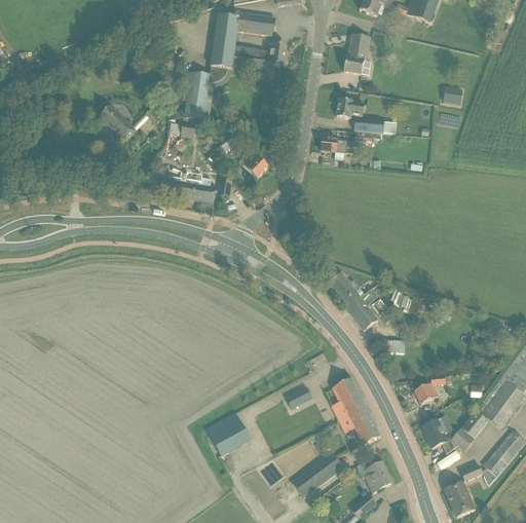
[(362,0),(359,9),(368,13),(376,16),(381,4),(389,7),(392,0),(362,0)]
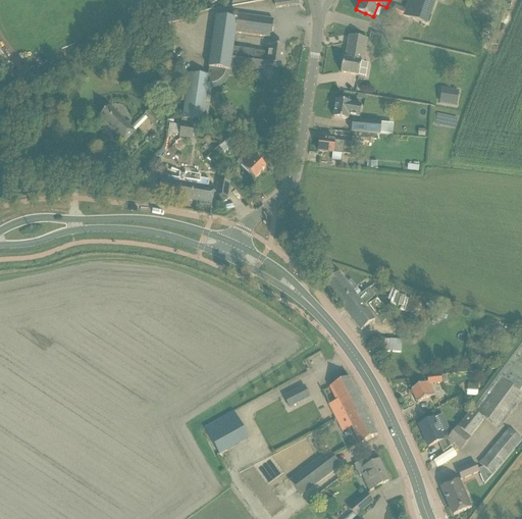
[(423,22),(430,4),(432,5),(434,0),(407,0),(405,5),(395,2),(393,7),(403,11),(402,14),(423,22)]
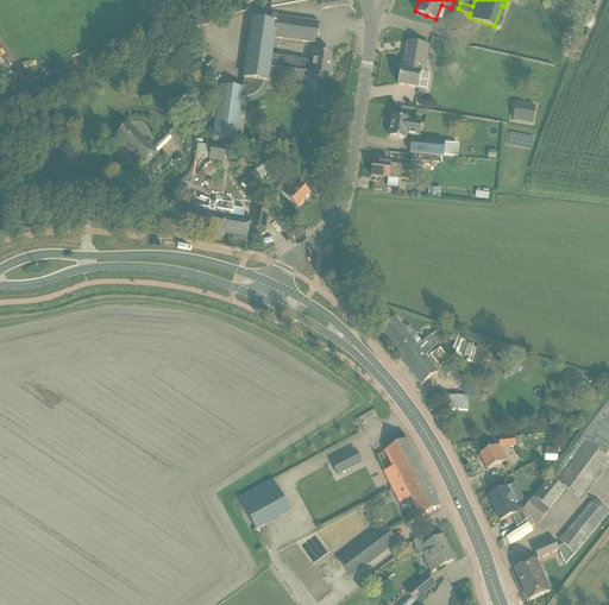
[(315,41),(319,21),(271,14),(270,19),(251,17),(243,76),(242,86),(219,82),(211,136),(234,139),(242,95),(244,95),(246,95),(250,94),(253,93),(257,90),(259,87),(262,84),(262,82),(263,80),(268,80),(270,64),(309,70),(309,74),(330,77),(331,67),(328,67),(331,52),(316,51),(315,56),(313,56),(313,58),(309,57),(309,60),(296,57),(296,56),(271,52),(274,35),(315,41)]
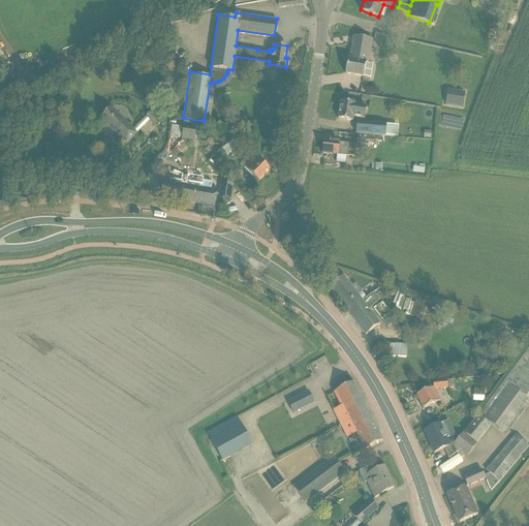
[(345,71),(355,73),(363,74),(365,61),(368,61),(372,37),(353,34),(349,58),(348,57),(345,71)]
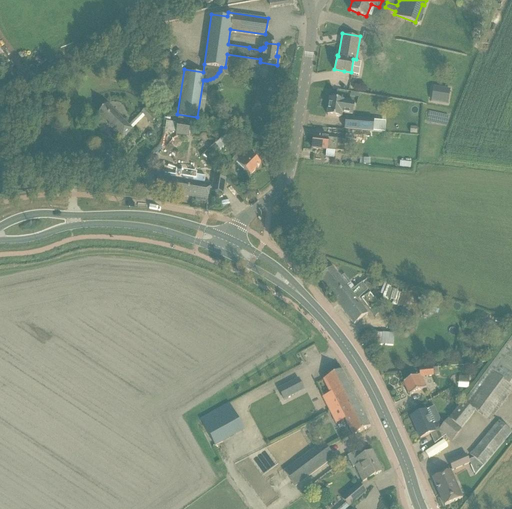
[(153,54),(156,58),(162,53),(159,49),(153,54)]
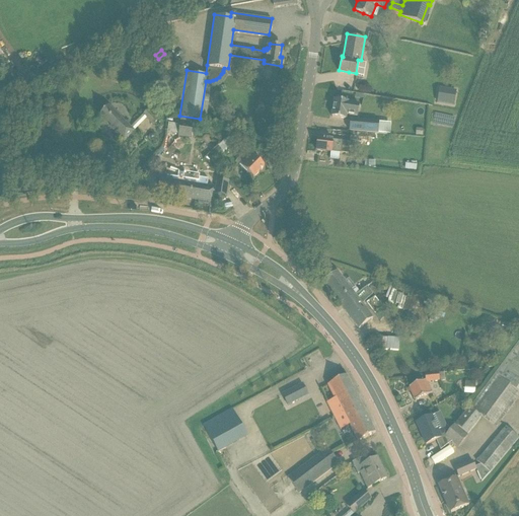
[(160,72),(165,79),(170,76),(165,68),(160,72)]
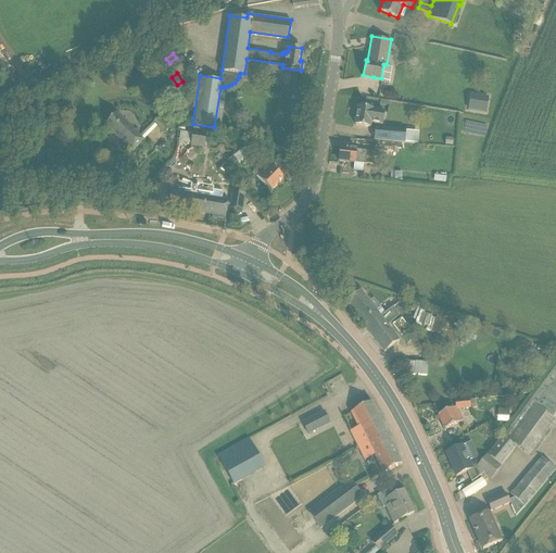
[(2,89),(0,90),(0,104),(9,99),(2,89)]
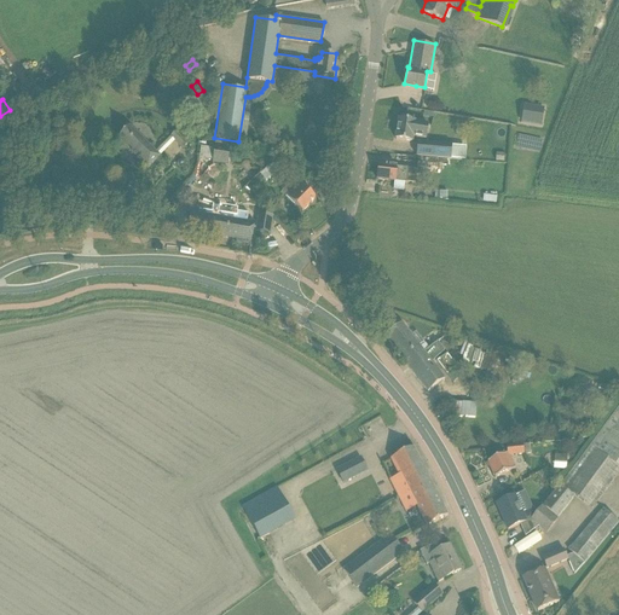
[(541,123),(544,105),(534,104),(533,111),(522,109),(520,120),(541,123)]
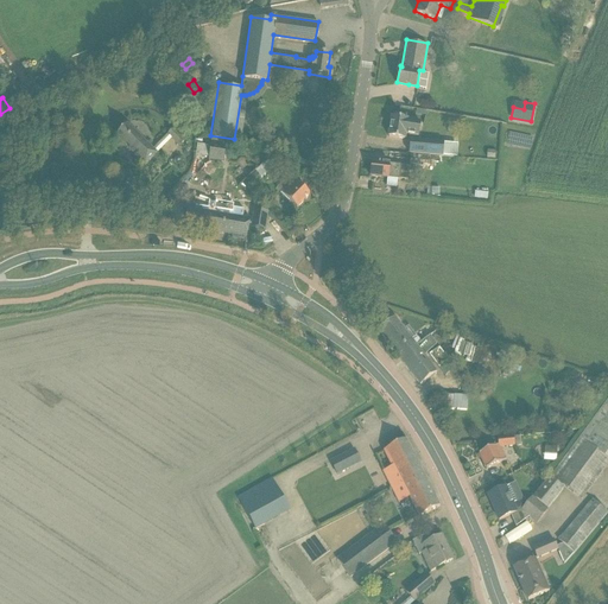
[(418,134),(420,120),(407,119),(407,118),(405,118),(406,113),(394,112),(394,115),(392,115),(388,134),(404,137),(405,132),(418,134)]
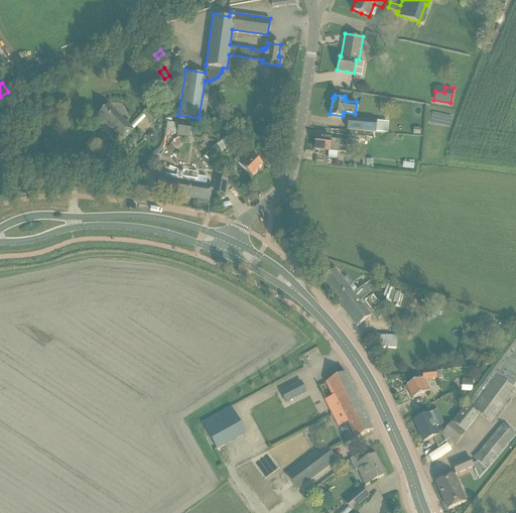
[(98,113),(123,138),(132,128),(108,104),(98,113)]
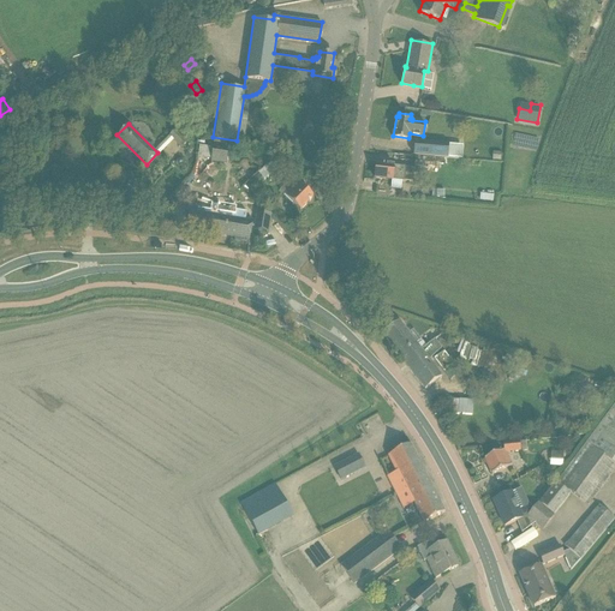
[(168,133),(177,142),(183,136),(174,127),(168,133)]
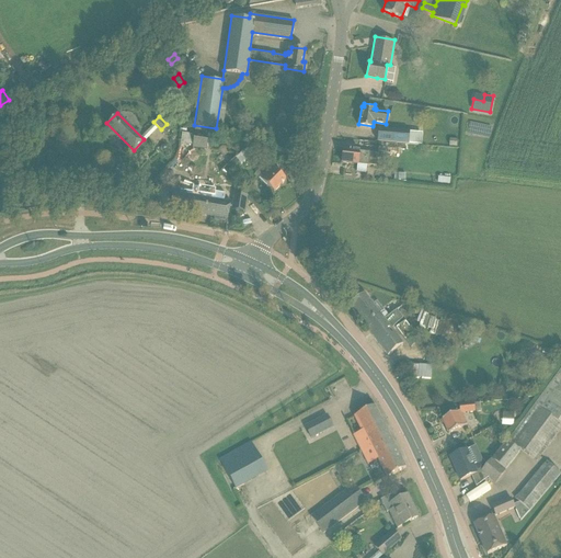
[(408,141),(409,129),(380,127),(379,138),(408,141)]
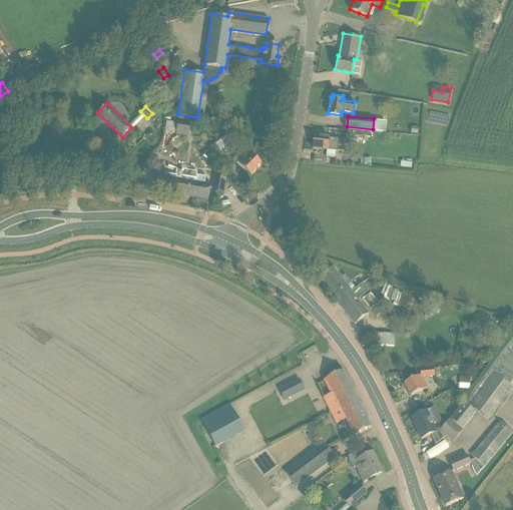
[(188,135),(189,122),(177,120),(175,133),(188,135)]
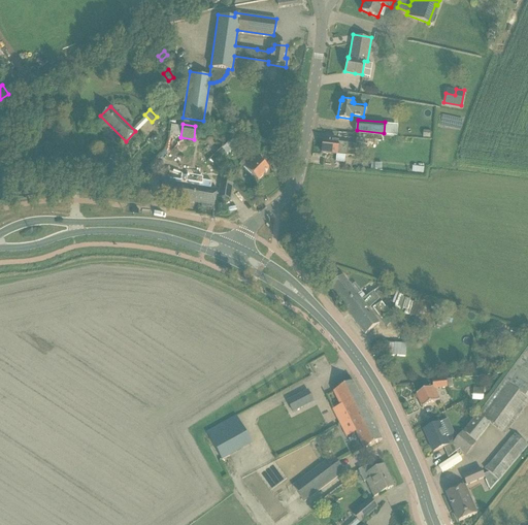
[(261,127),(253,134),(260,141),(267,133),(261,127)]
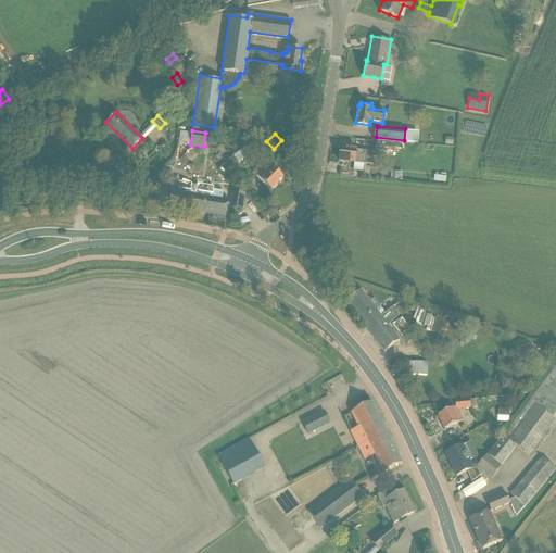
[(268,149),(258,140),(254,146),(263,154),(265,156),(270,152),(268,149)]
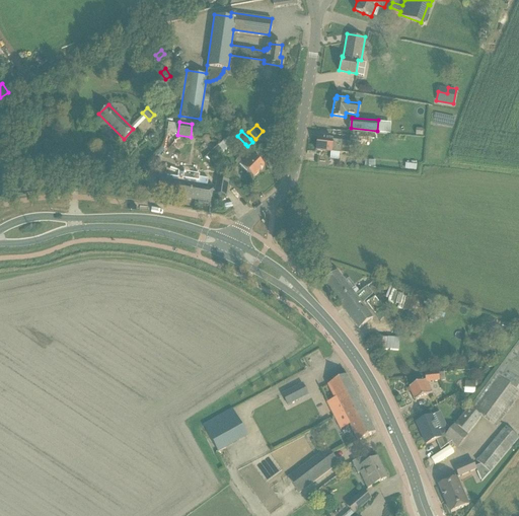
[(350,139),(365,140),(365,139),(370,140),(371,132),(350,131),(350,139)]
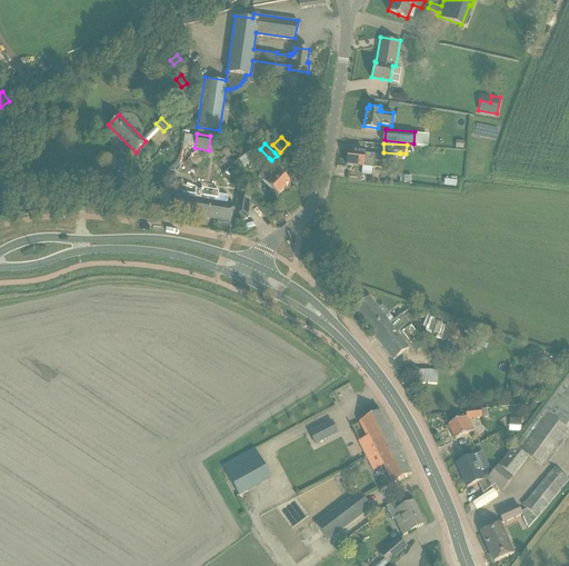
[(245,165),(260,149),(255,145),(240,160),(239,159),(226,171),(229,175),(242,162),(245,165)]
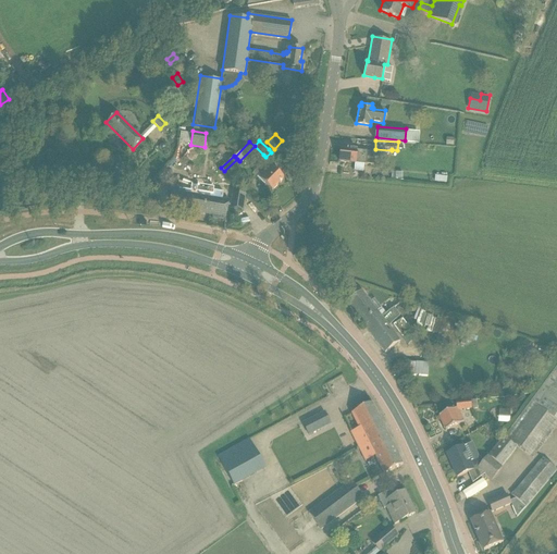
[(341,146),(339,159),(355,161),(354,170),(363,171),(364,162),(373,163),(374,156),(380,156),(380,151),(367,149),(351,147),(341,146)]
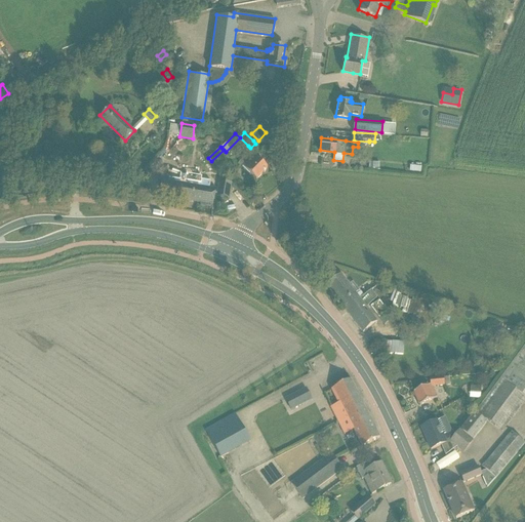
[(242,164),(248,171),(255,178),(268,166),(257,157),(253,161),(249,157),(242,164)]
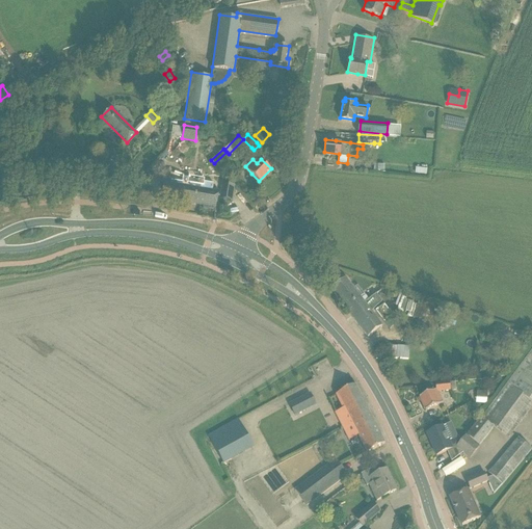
[(231,199),(234,185),(234,183),(223,175),(222,183),(220,196),(231,199)]
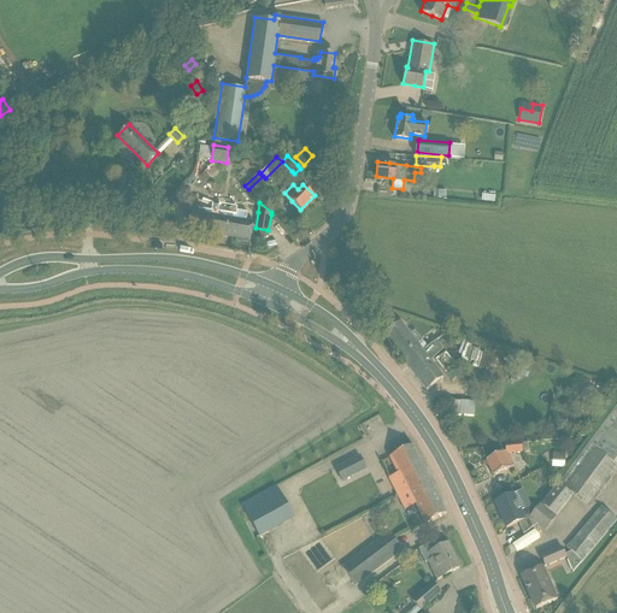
[(187,228),(250,239),(253,218),(246,217),(189,208),(187,228)]
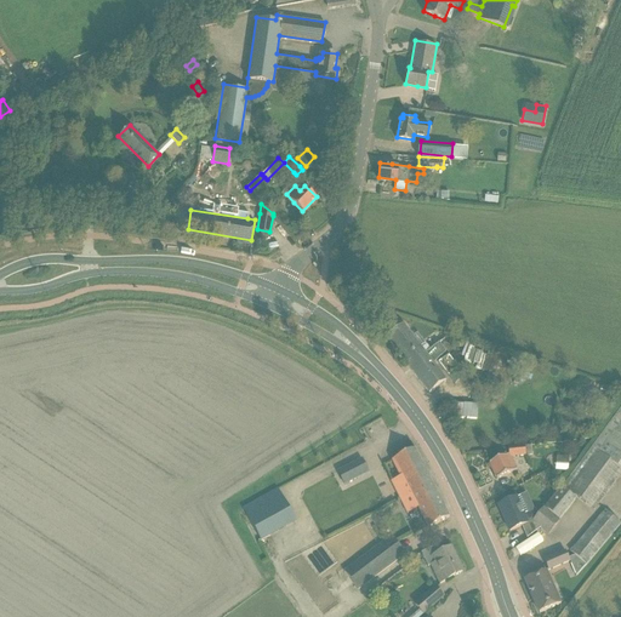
[(420,346),(403,323),(386,335),(404,358),(420,346)]
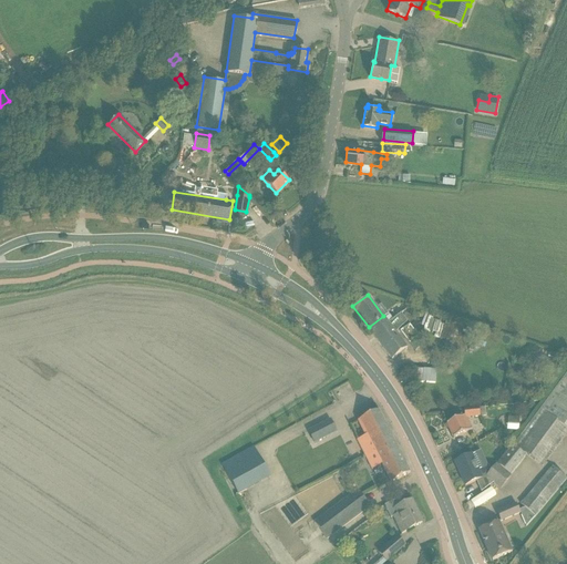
[(413,305),(410,313),(421,316),(424,308),(413,305)]
